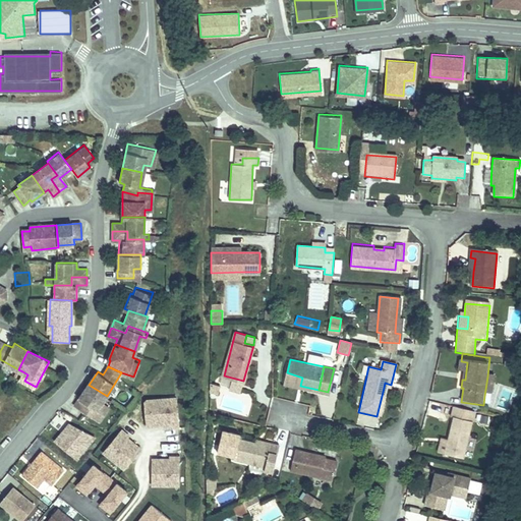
[(27,374),(22,371),(18,379),(24,381),(27,374)]
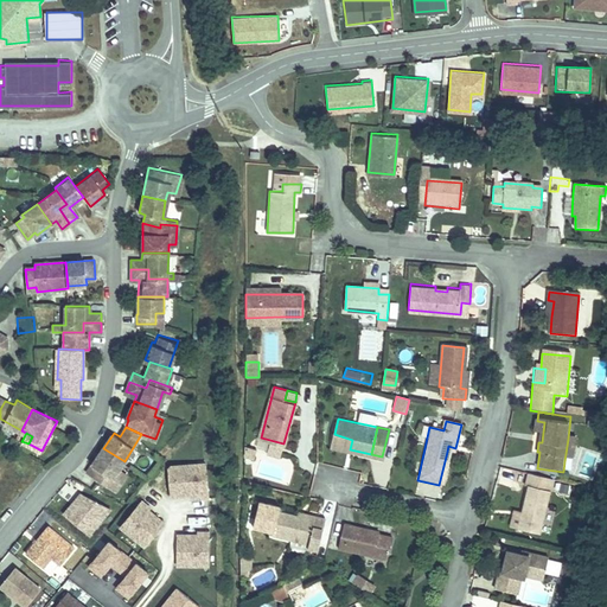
[(352,440),(334,434),(331,445),(350,449),(352,440)]
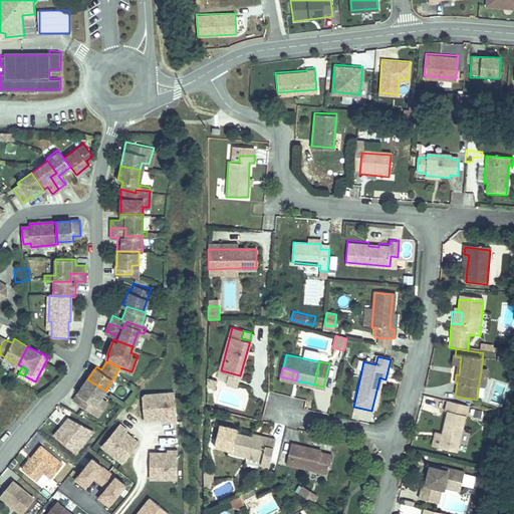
[(240,375),(221,370),(219,379),(238,384),(240,375)]
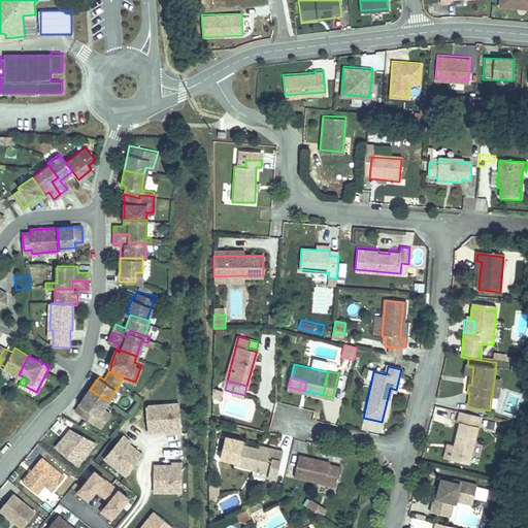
[(500,383),(494,382),(491,401),(497,401),(500,383)]
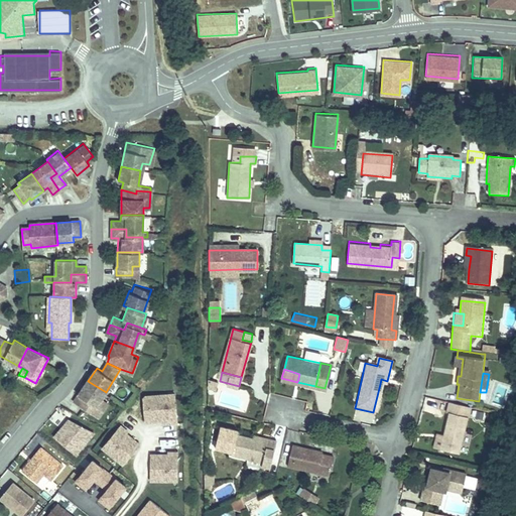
[(103,397),(106,392),(88,381),(75,400),(100,417),(110,402),(103,397)]
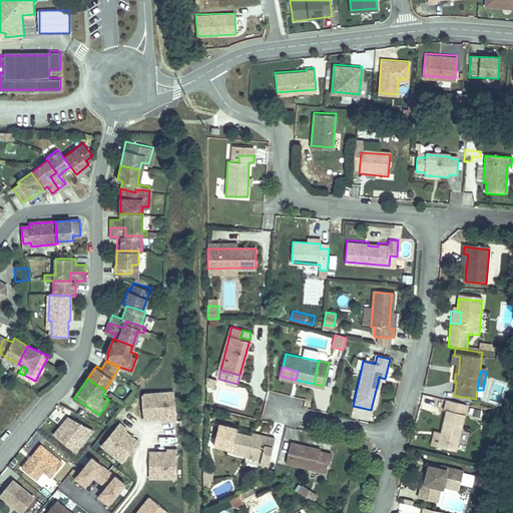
[(175,423),(174,400),(166,401),(165,394),(144,396),(142,398),(144,422),(160,420),(160,418),(166,417),(167,423),(175,423)]
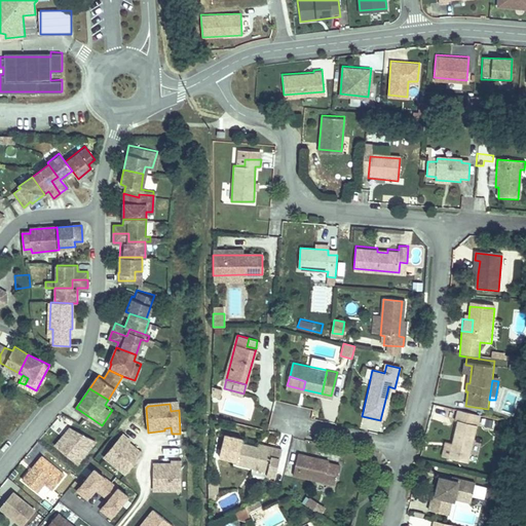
[(466,464),(478,417),(457,412),(454,422),(457,423),(451,448),(445,446),(442,458),(466,464)]
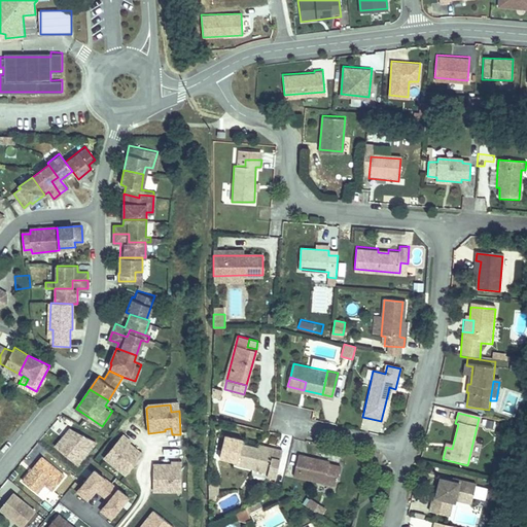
[(78,463),(96,440),(69,427),(56,446),(78,463)]
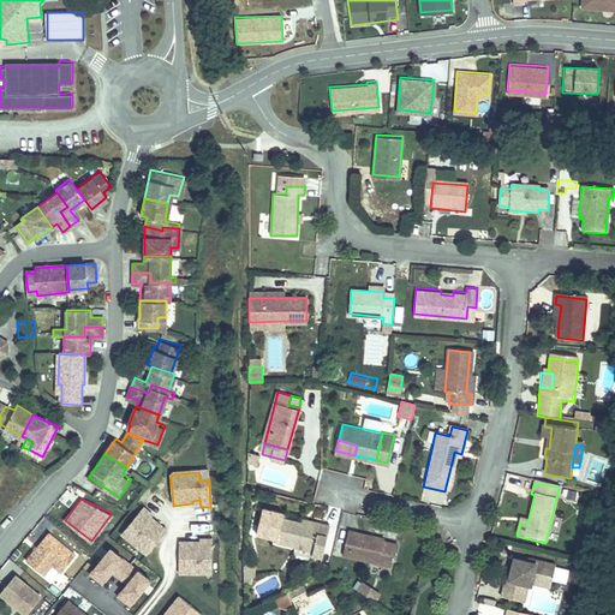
[(153,524),(145,519),(149,515),(150,513),(142,507),(126,527),(131,531),(125,537),(145,553),(165,529),(155,520),(153,524)]
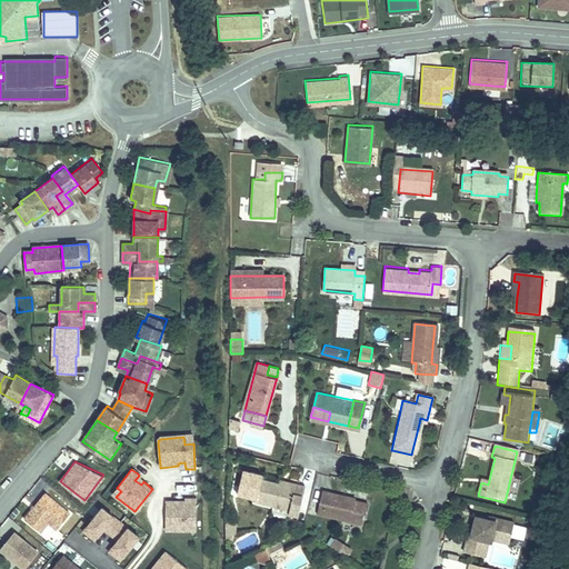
[(299,471),(298,481),(315,482),(315,471),(299,471)]
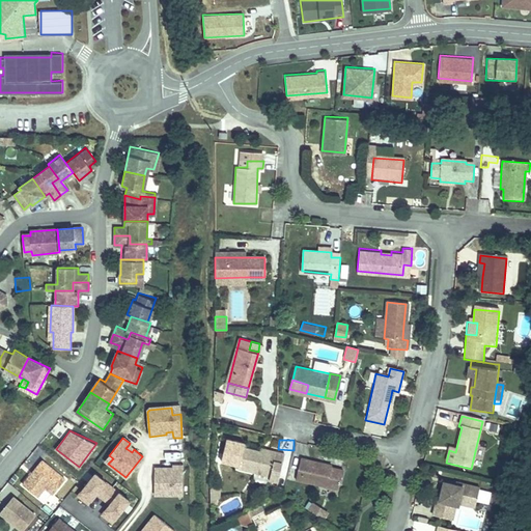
[(260,450),(244,446),(239,466),(269,473),(268,477),(276,479),(279,469),(283,452),(274,450),(273,454),(260,450)]
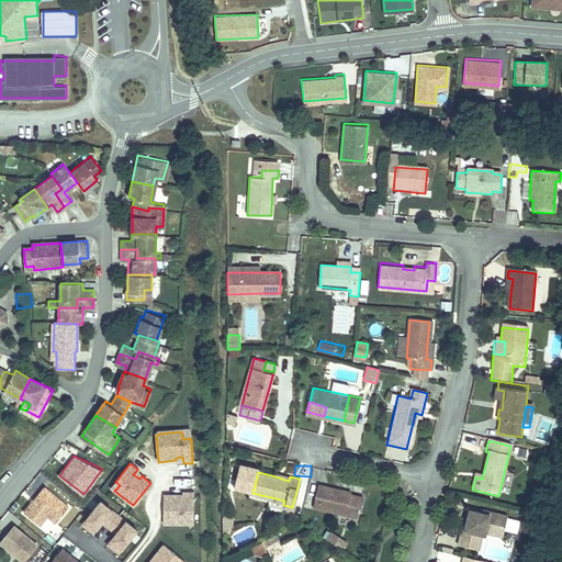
[(114,491),(120,485),(115,482),(110,487),(114,491)]
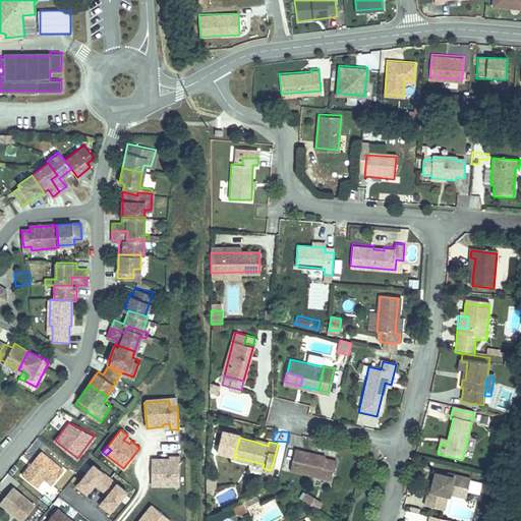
[(325,454),(294,447),(289,468),(332,479),(336,461),(325,458),(325,454)]
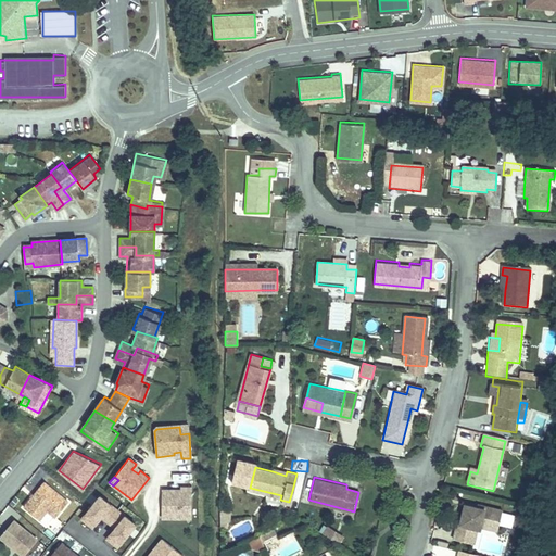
[(67,502),(43,482),(23,508),(39,520),(45,513),(53,519),(67,502)]
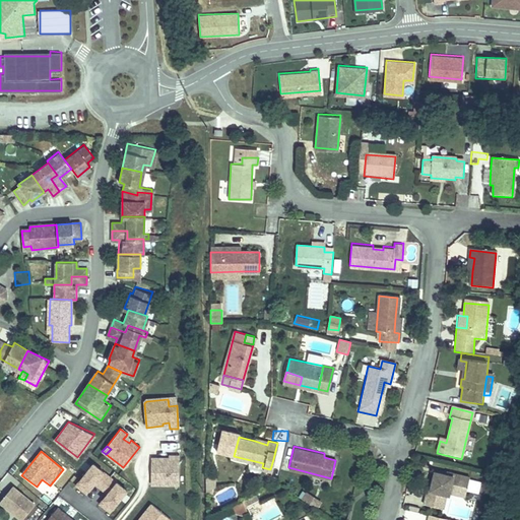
[(178,476),(179,454),(170,454),(170,460),(163,460),(163,456),(152,456),(151,483),(173,483),(173,476),(178,476)]
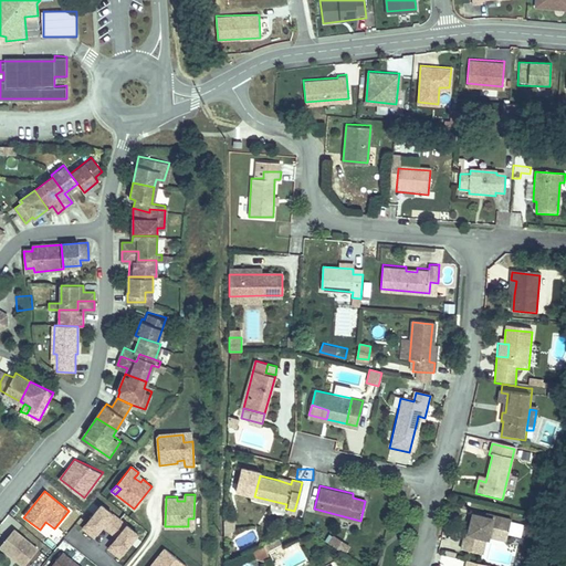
[(137,532),(101,503),(82,526),(93,535),(102,524),(116,536),(107,546),(118,555),(137,532)]
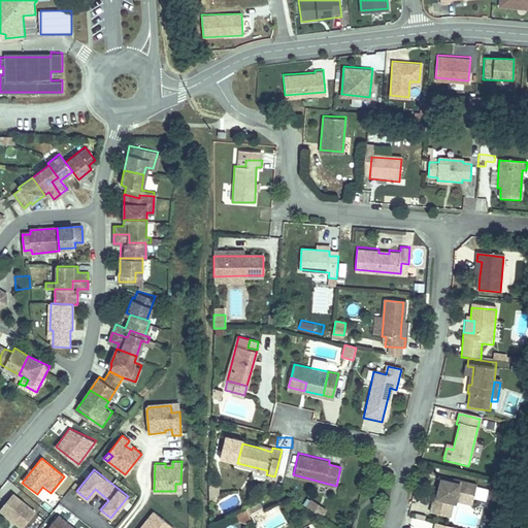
[(472,489),(455,484),(455,487),(449,486),(437,483),(433,500),(430,500),(427,513),(440,516),(444,501),(450,503),(454,504),(454,501),(456,496),(469,500),(472,489)]
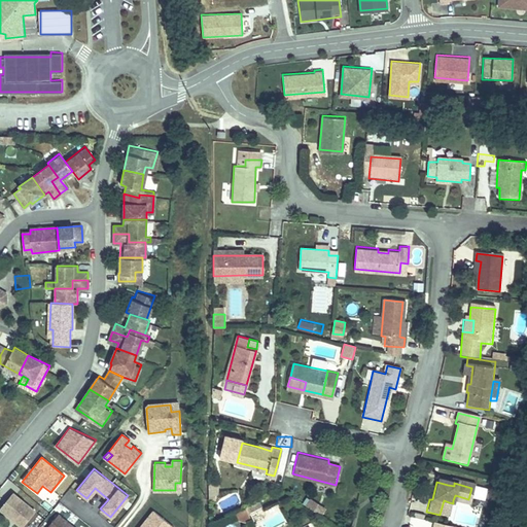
[(208,486),(209,504),(214,504),(214,499),(217,499),(217,486),(208,486)]
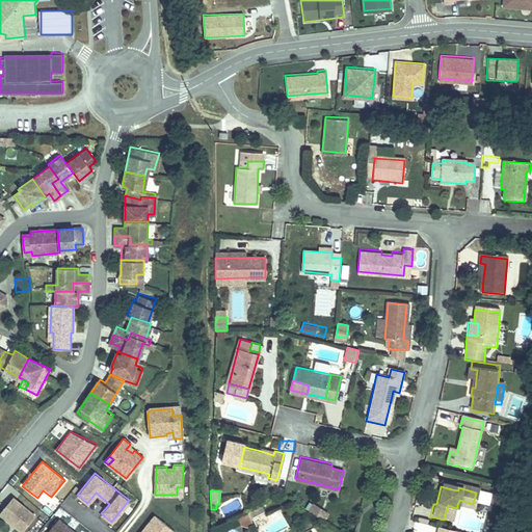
[(1,511),(24,530),(37,514),(15,496),(1,511)]
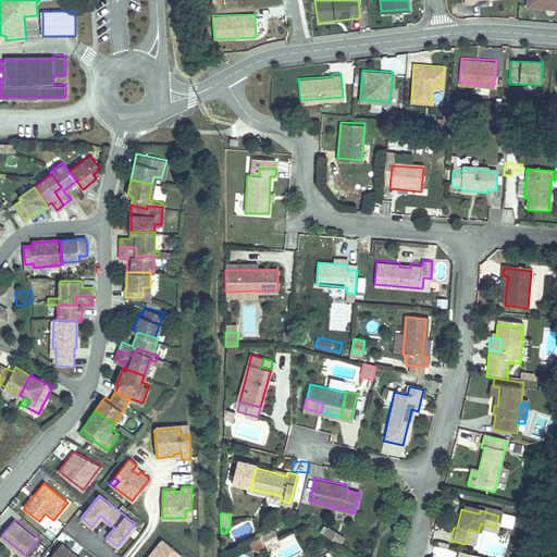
[(254,523),(231,527),(232,539),(255,535),(254,523)]
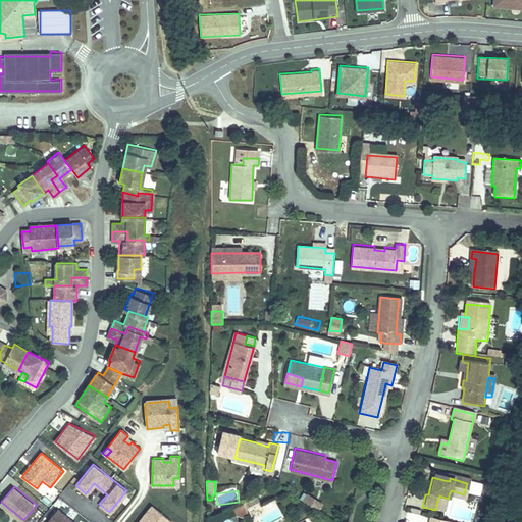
[(464,494),(451,490),(449,496),(463,500),(464,494)]
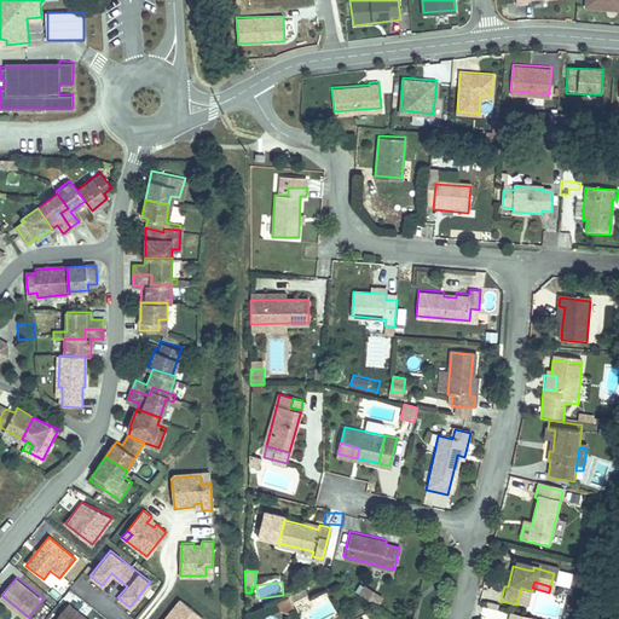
[(363,586),(358,594),(375,605),(380,597),(363,586)]
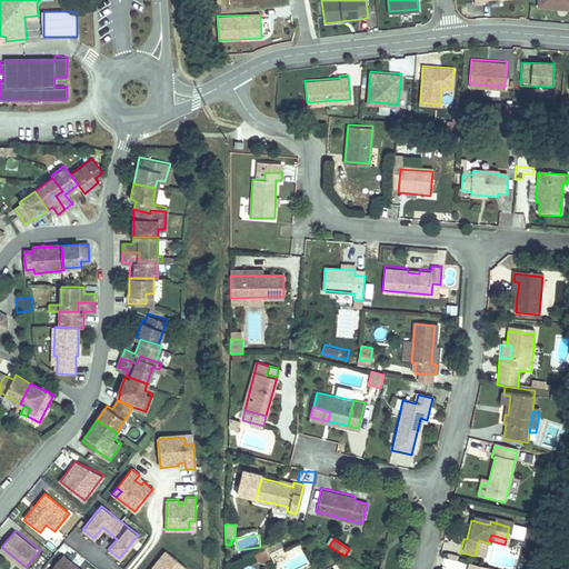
[(485,542),(479,540),(475,556),(481,557),(485,542)]
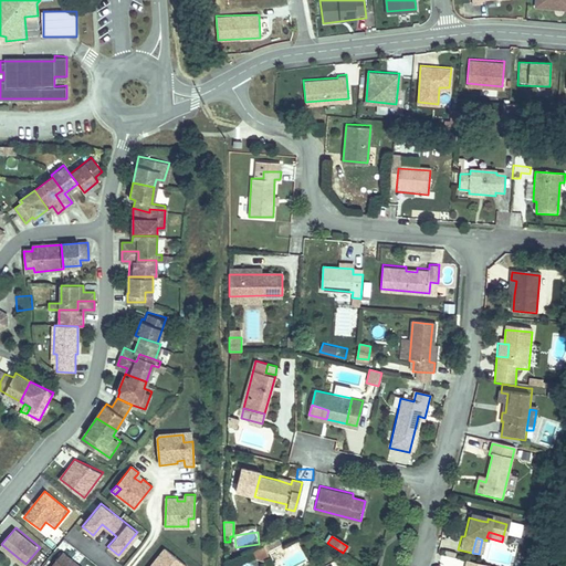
[(279,542),(264,548),(266,554),(282,547),(279,542)]
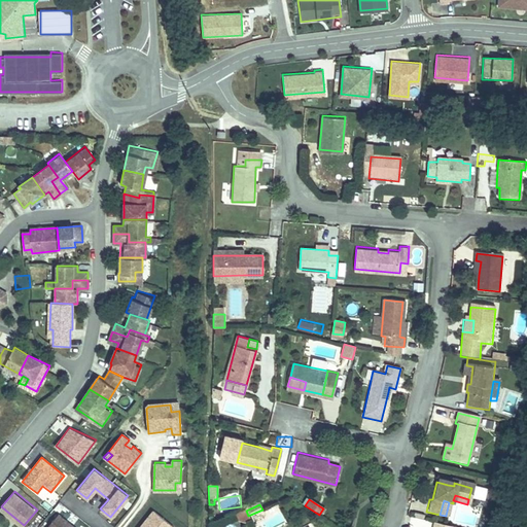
[(244,522),(249,519),(248,516),(246,511),(245,511),(236,516),(238,520),(244,522)]
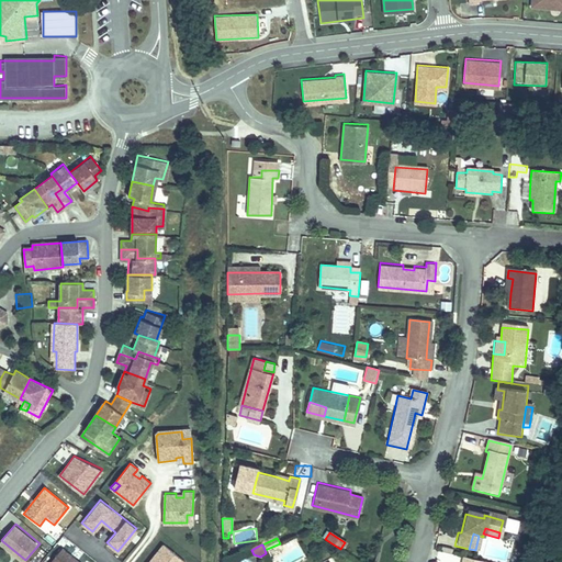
[(182,561),(163,546),(148,561),(182,561)]
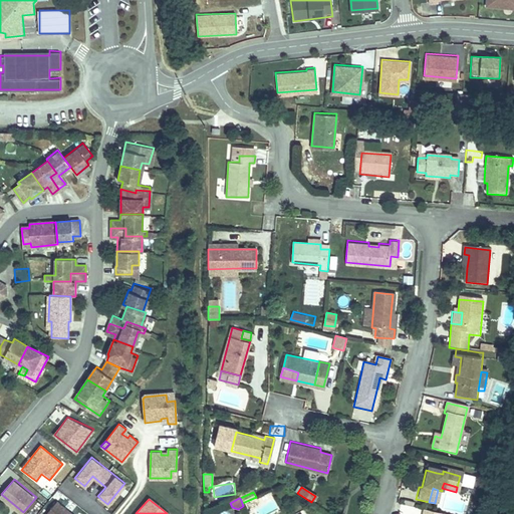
[(71,513),(57,500),(44,513),(71,513)]
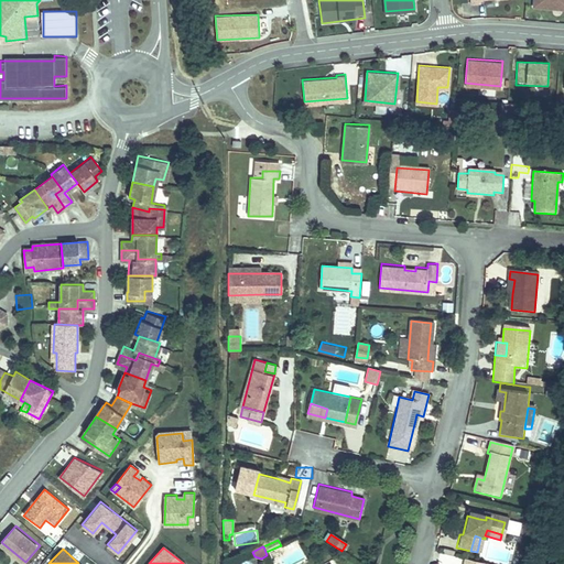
[(280,560),(281,563),(297,563),(306,560),(301,550),(280,560)]
